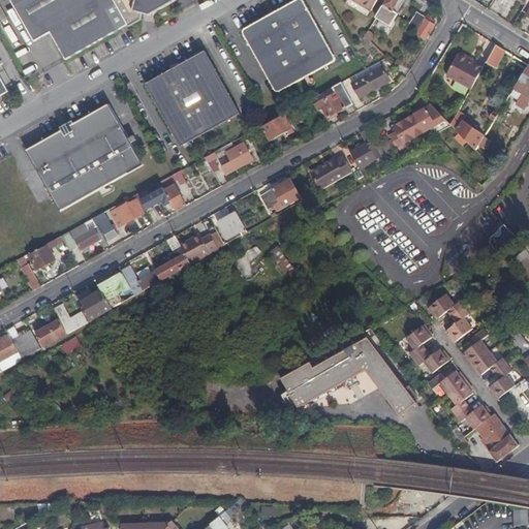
[(68,60),(72,58),(41,0),(13,0),(28,26),(36,41),(53,32),(60,44),(68,60)]
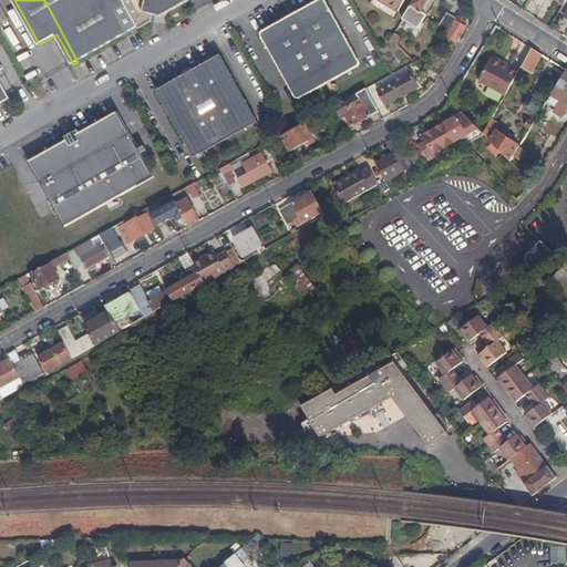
[(44,0),(78,62),(141,27),(142,29),(155,21),(156,14),(157,4),(174,7),(175,10),(192,1),(191,0),(44,0)]
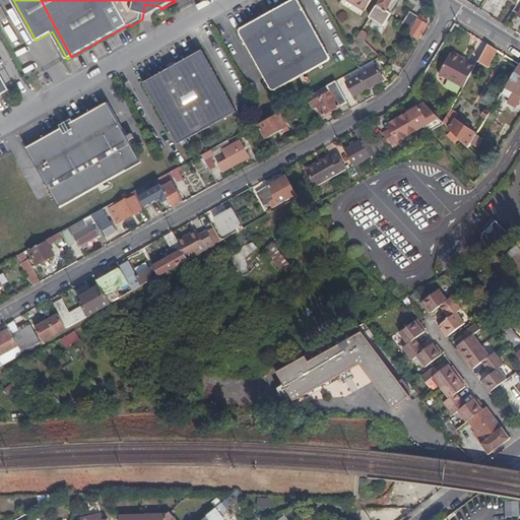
[(239,31),(240,35),(270,89),(271,90),(274,90),(276,89),(309,71),(328,61),(329,59),(328,56),(298,1),(297,0),(293,0),(240,29),(239,31)]
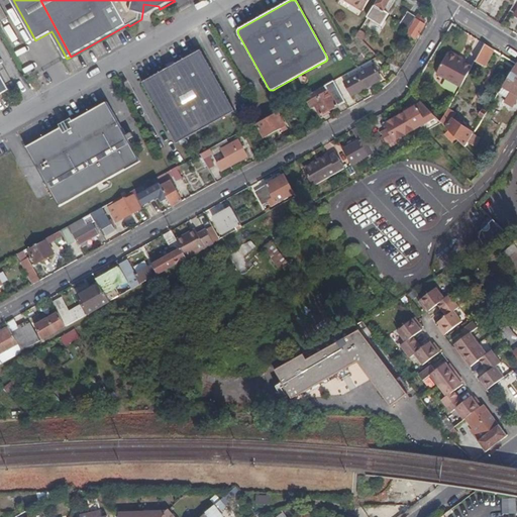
[(339,0),(340,1),(362,14),(370,0),(339,0)]
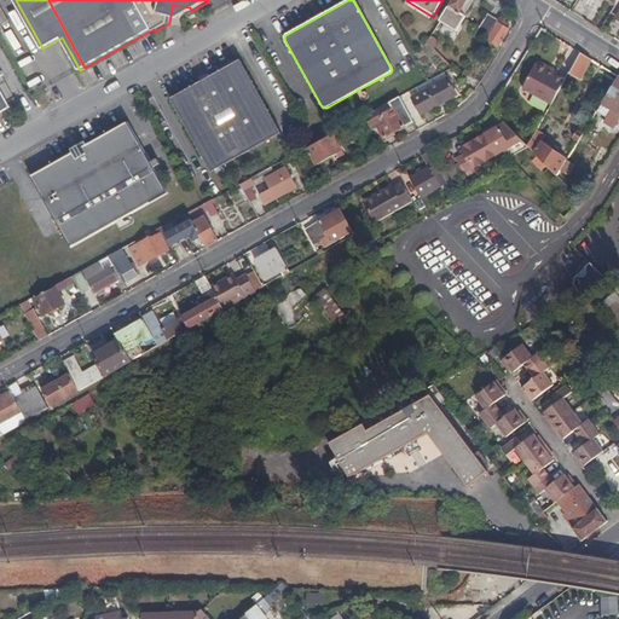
[(467,0),(452,0),(440,22),(455,32),(464,17),(460,15),(467,0)]
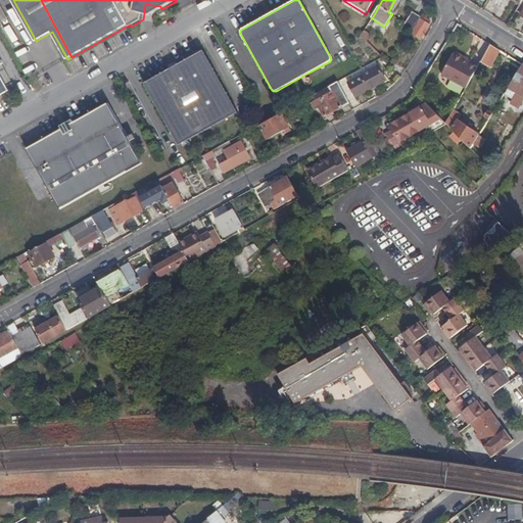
[(145,4),(144,13),(151,14),(161,9),(160,6),(145,4)]
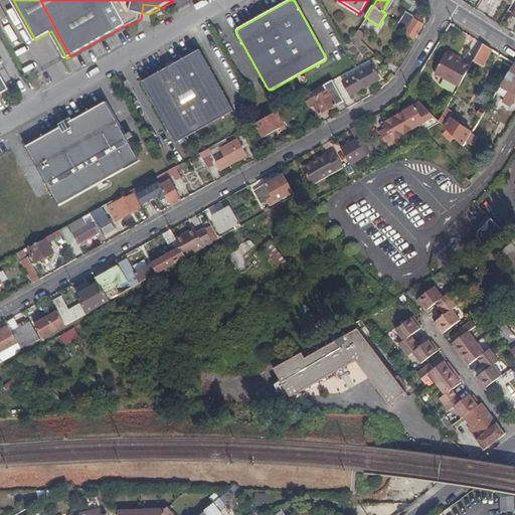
[(421,15),(416,12),(412,18),(404,32),(403,33),(412,40),(424,23),(419,19),(421,15)]
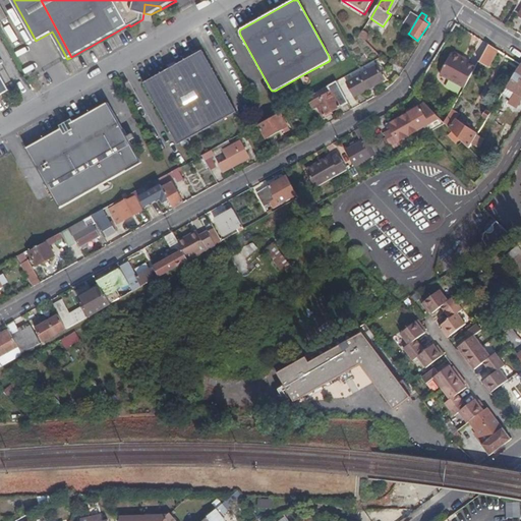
[(409,33),(417,18),(410,13),(401,26),(409,33)]
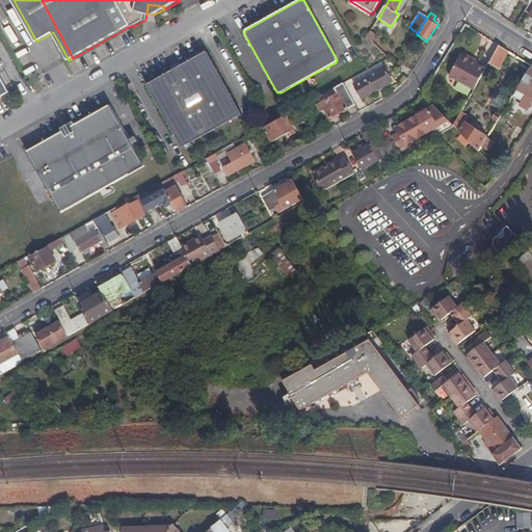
[(28,48),(42,53),(36,42),(28,26),(19,31),(28,48)]
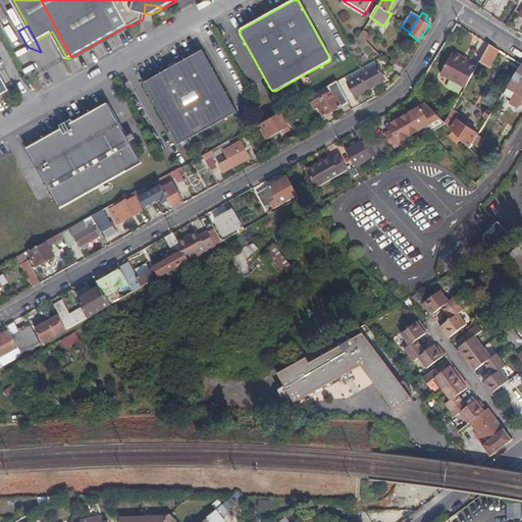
[(360,37),(365,43),(370,36),(363,31),(360,37)]
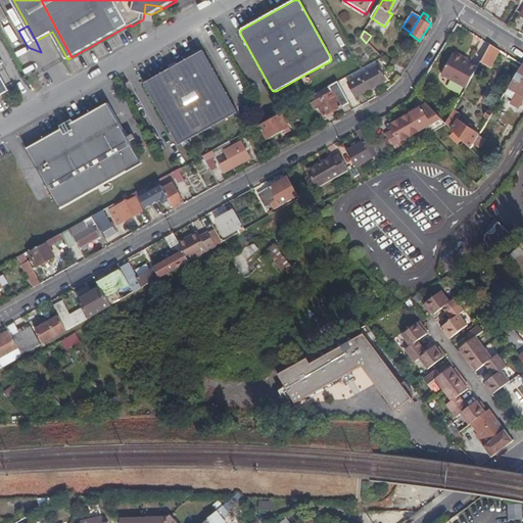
[(36,41),(41,52),(43,52),(59,44),(52,32),(36,41)]
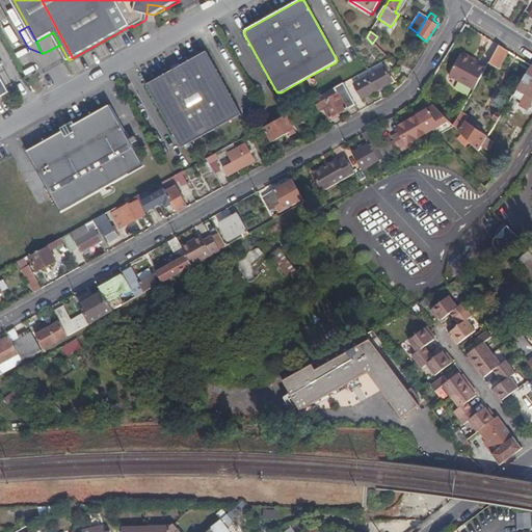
[(500,69),(509,53),(500,47),(490,63),(500,69)]
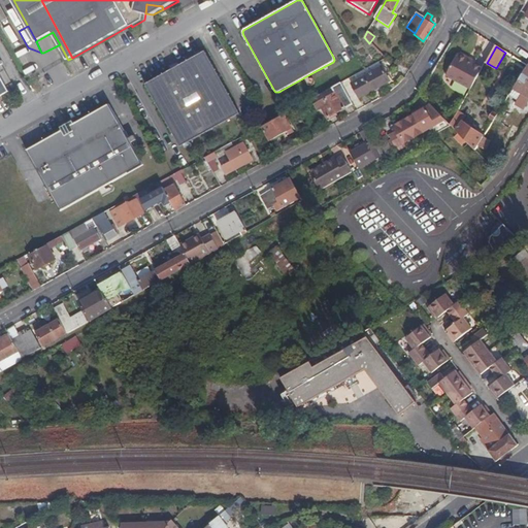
[(205,52),(144,86),(180,147),(239,114),(205,52)]
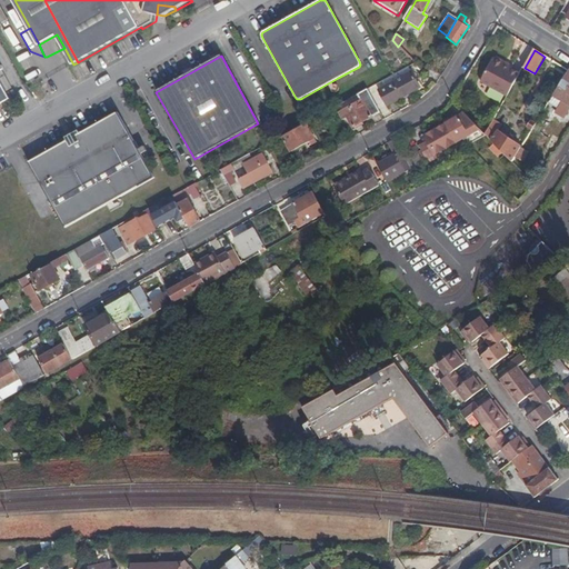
[(507,98),(520,76),(506,67),(505,62),(498,59),(493,59),(481,82),(507,98)]
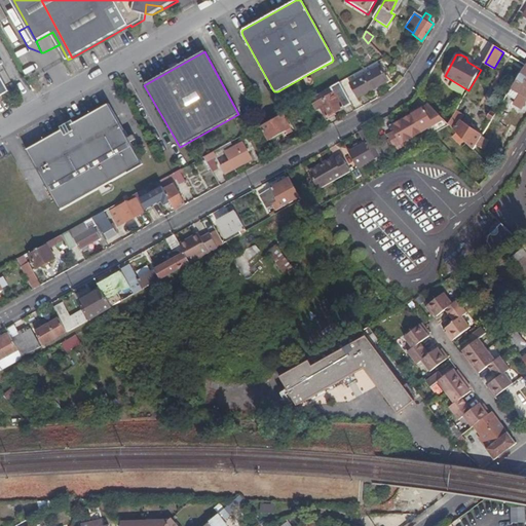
[(382,66),(379,61),(354,74),(357,79),(366,75),(382,66)]
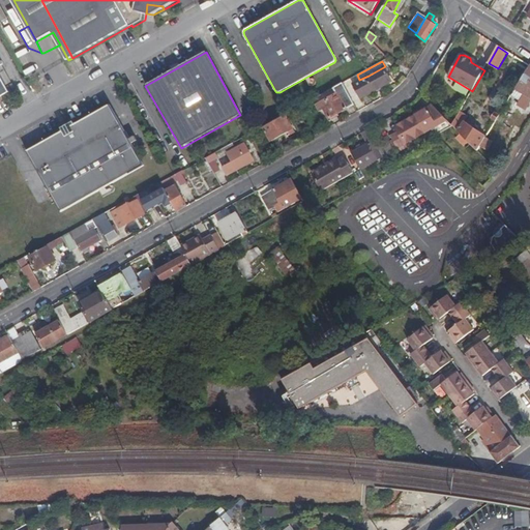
[(393,80),(385,66),(369,76),(376,89),(393,80)]
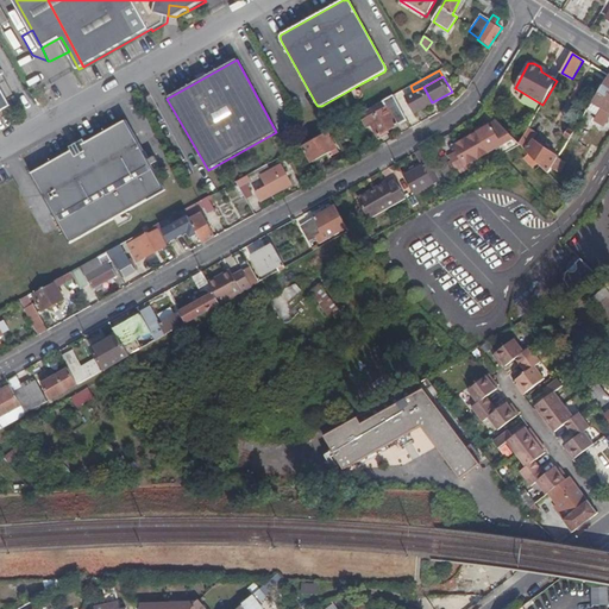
[(608,111),(608,76),(601,90),(586,111),(595,115),(601,106),(608,111)]
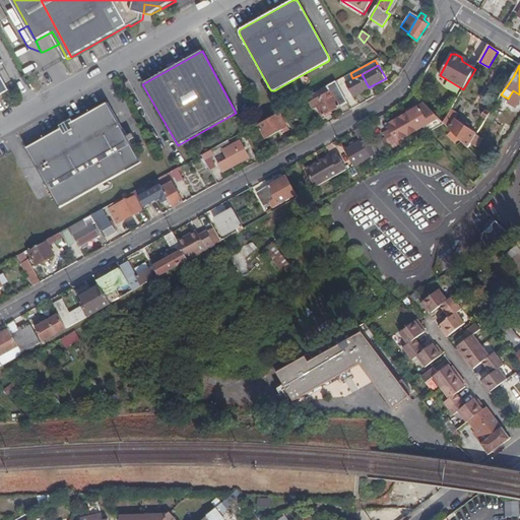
[(0,94),(9,90),(0,73),(0,94)]
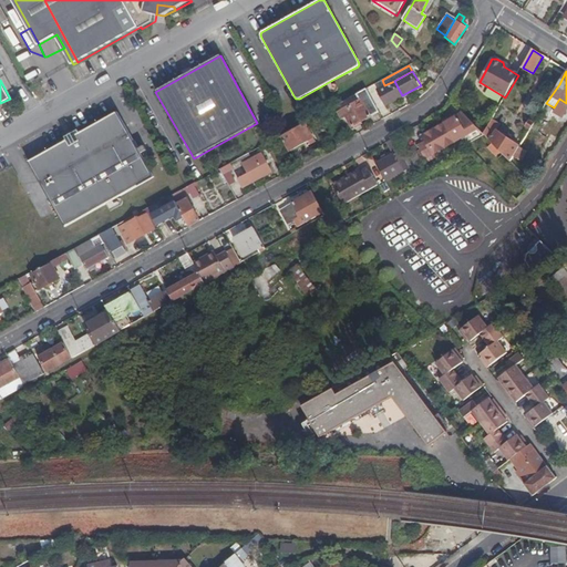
[(394,81),(384,85),(380,88),(389,103),(402,95),(394,81)]
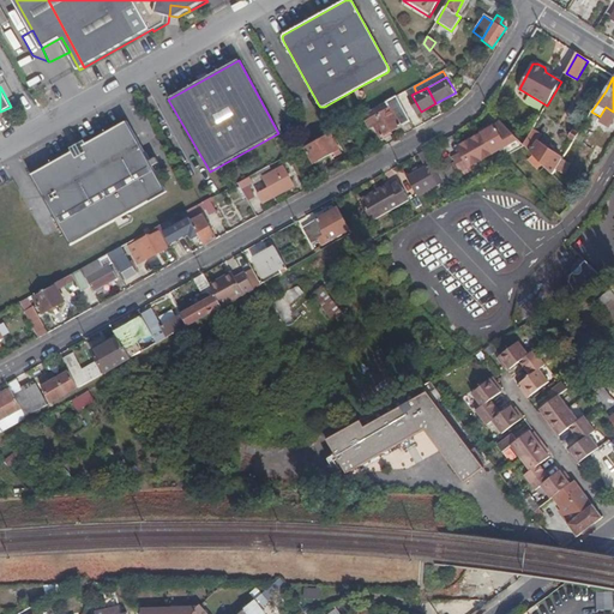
[(410,119),(398,96),(389,101),(391,106),(369,118),(379,136),(410,119)]
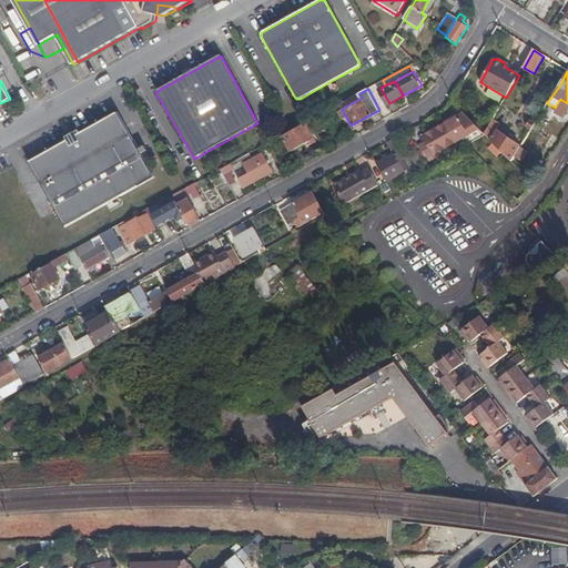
[(457,141),(478,128),(462,112),(454,117),(446,121),(457,141)]
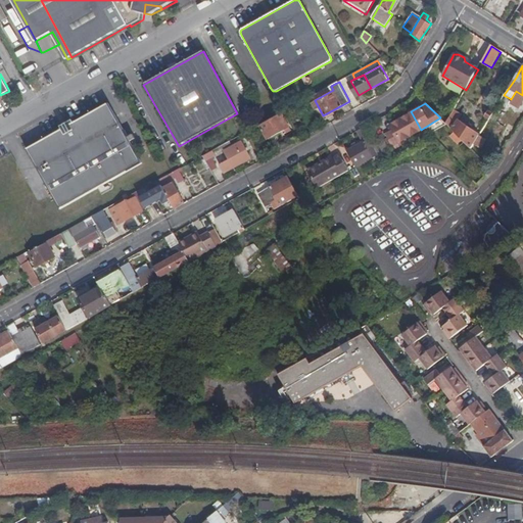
[(59,210),(142,164),(108,104),(73,125),(72,122),(65,125),(66,128),(26,150),(59,210)]
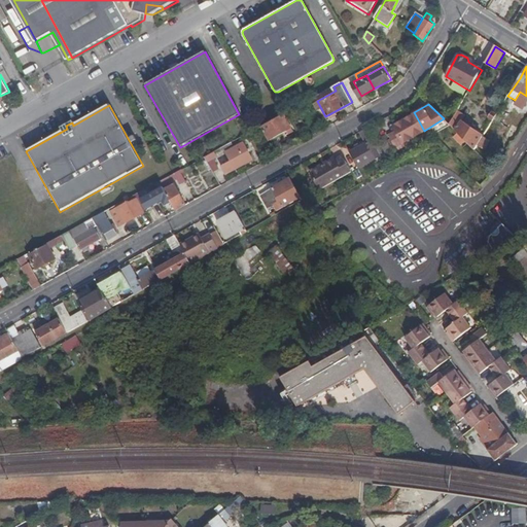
[(496,116),(487,132),(501,140),(514,118),(500,110),(495,116),(496,116)]
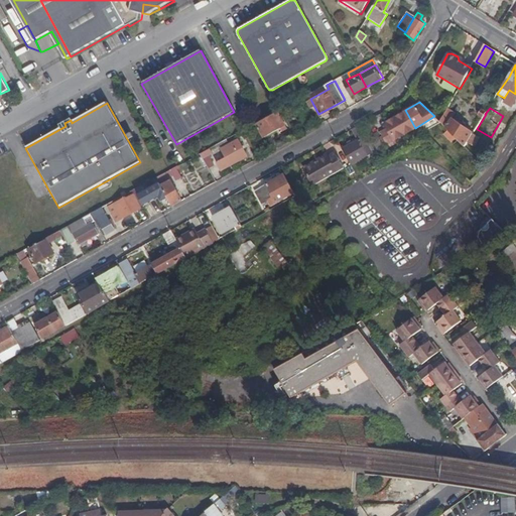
[(374,151),(415,128),(405,110),(386,121),(389,127),(381,131),(382,133),(368,141),(374,151)]
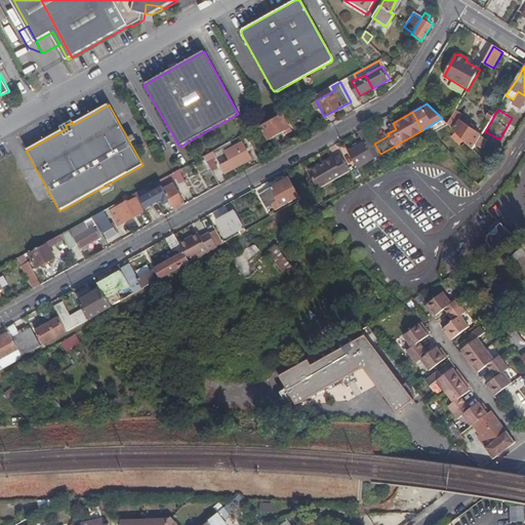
[(463,140),(473,150),(475,146),(480,137),(460,118),(461,116),(455,112),(448,124),(458,135),(463,140)]
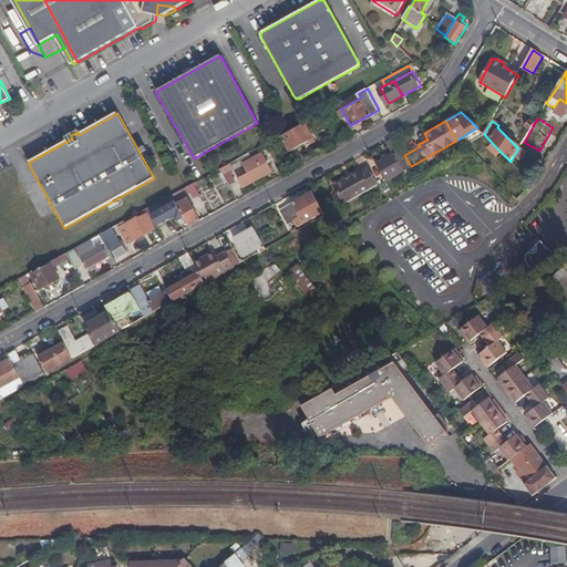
[(313,138),(305,122),(282,135),(291,150),(313,138)]
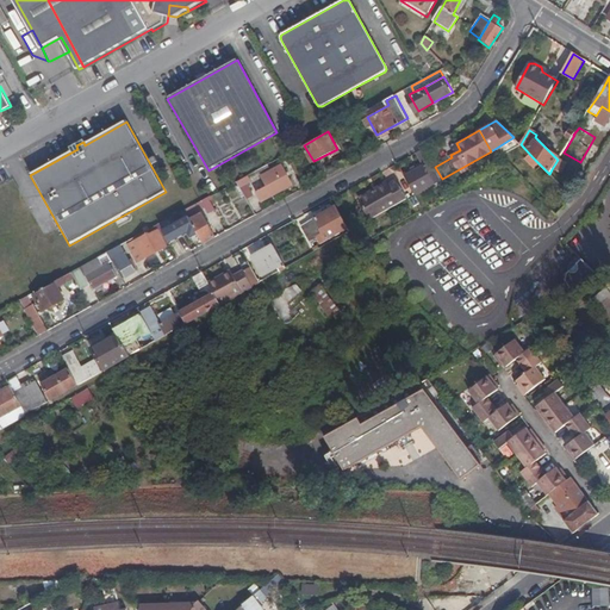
[(416,193),(442,179),(435,167),(424,148),(418,151),(424,163),(405,174),(416,193)]
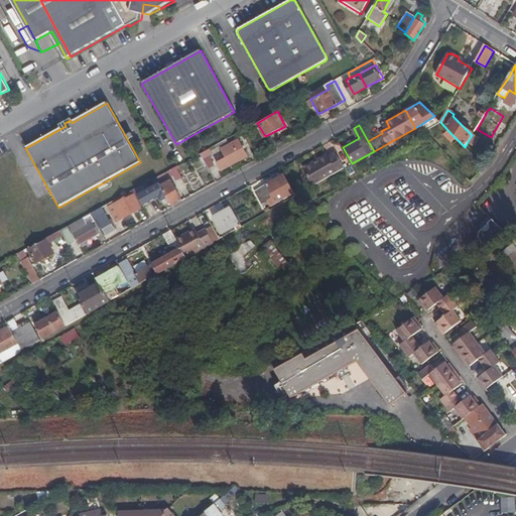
[(450,143),(456,138),(450,133),(444,138),(450,143)]
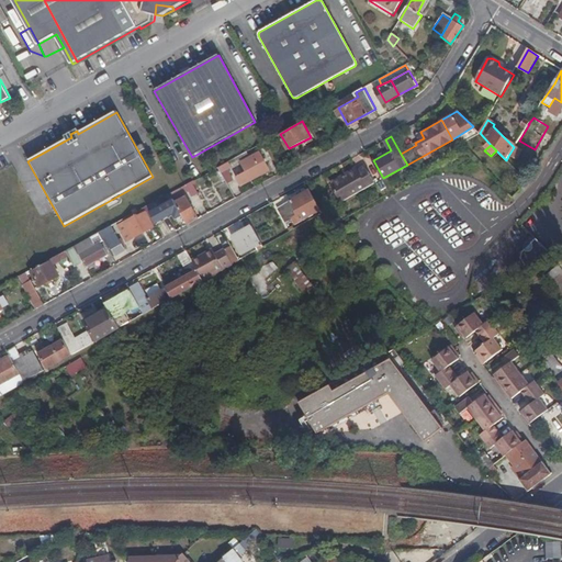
[(520,150),(514,147),(508,156),(515,160),(520,150)]
